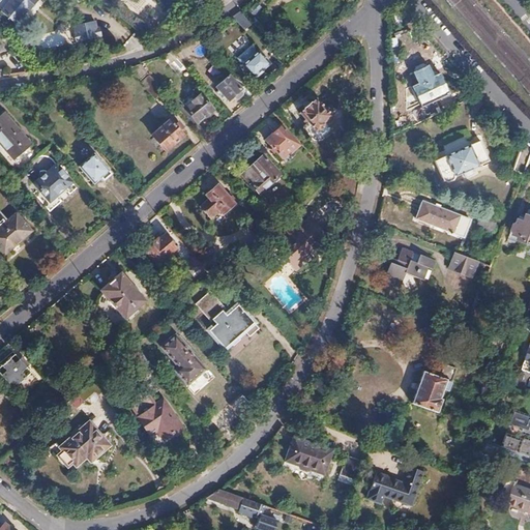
[(34,0),(0,0),(0,9),(1,11),(0,11),(15,24),(27,9),(29,9),(35,2),(34,0)]
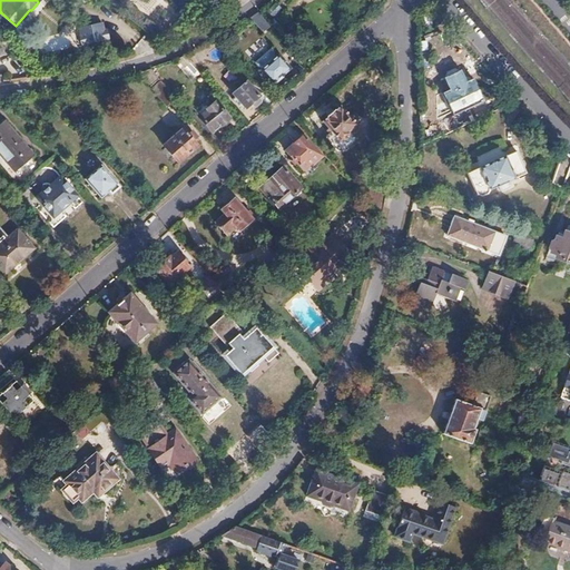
[(275,5),(266,12),(272,18),(281,10),(275,5)]
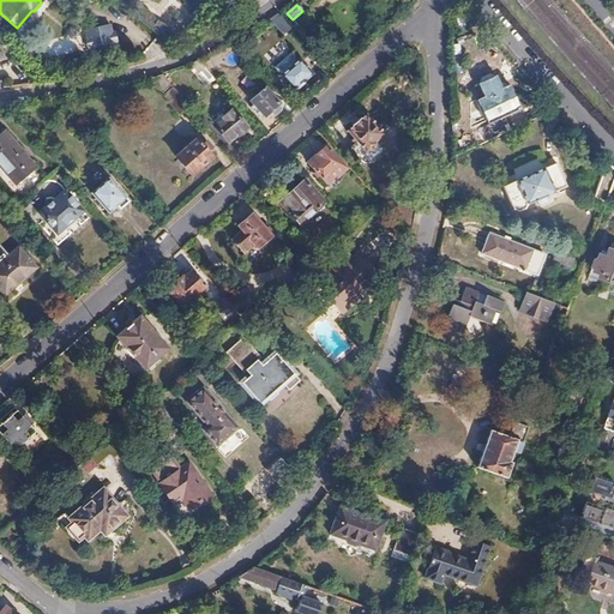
[(287,25),(277,14),(271,20),(281,31),(287,25)]
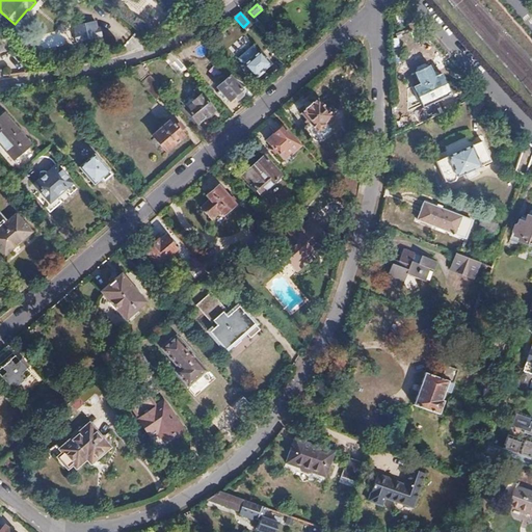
[(394,19),(397,28),(404,25),(400,16),(394,19)]
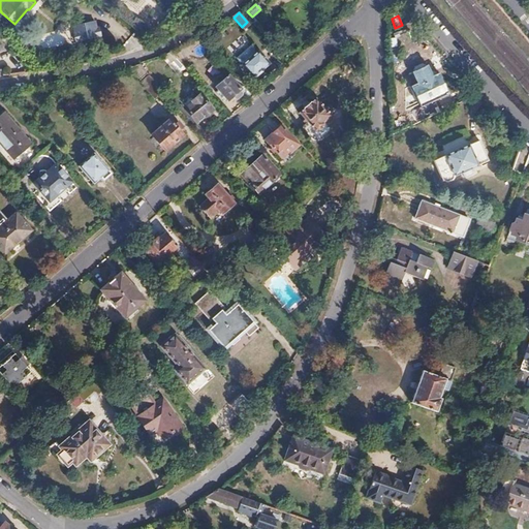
[(74,43),(100,37),(98,30),(96,30),(94,21),(72,25),(74,35),(73,35),(74,43)]
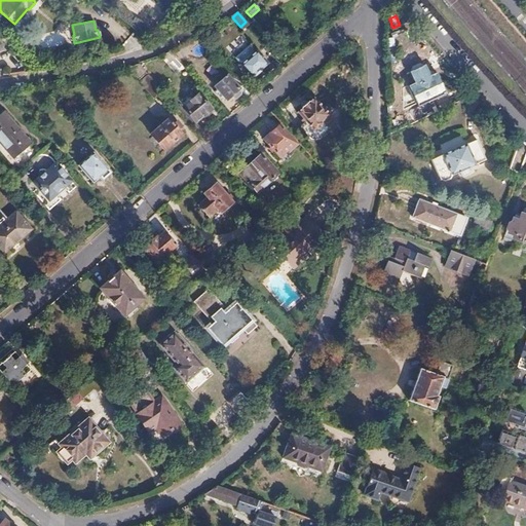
[(225,47),(234,57),(250,42),(240,33),(225,47)]
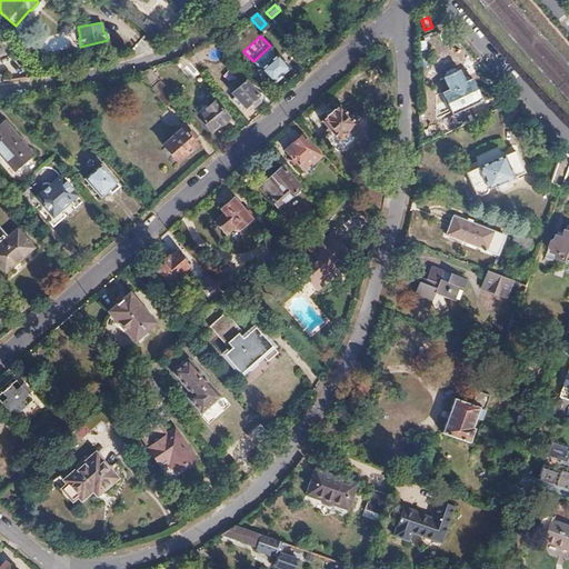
[(267,65),(278,56),(271,49),(260,58),(267,65)]
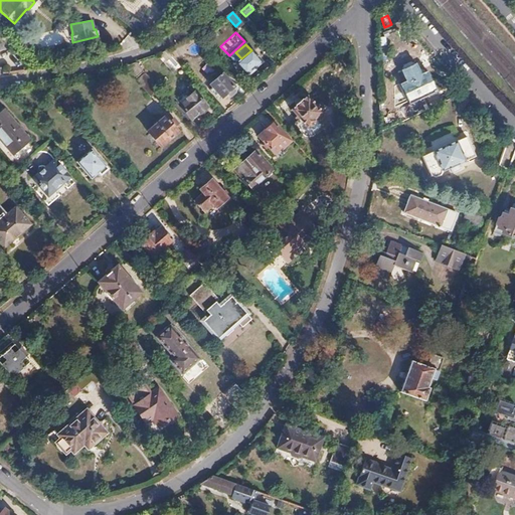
[(253,70),(263,61),(252,49),(251,50),(241,58),(236,62),(245,73),(251,68),(253,70)]
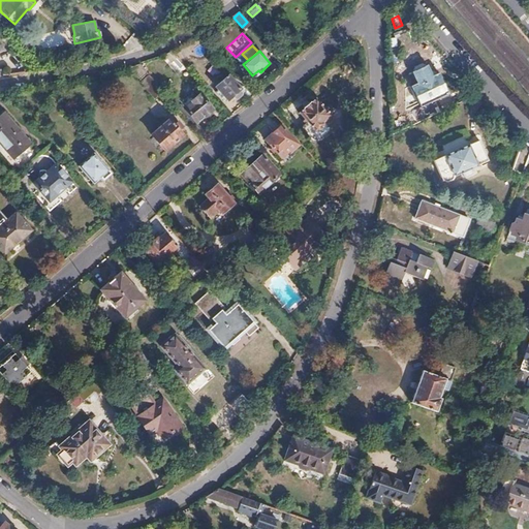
[(449,96),(440,74),(434,78),(429,65),(423,62),(414,65),(411,73),(415,84),(409,86),(419,110),(410,113),(415,125),(442,113),(437,101),(449,96)]
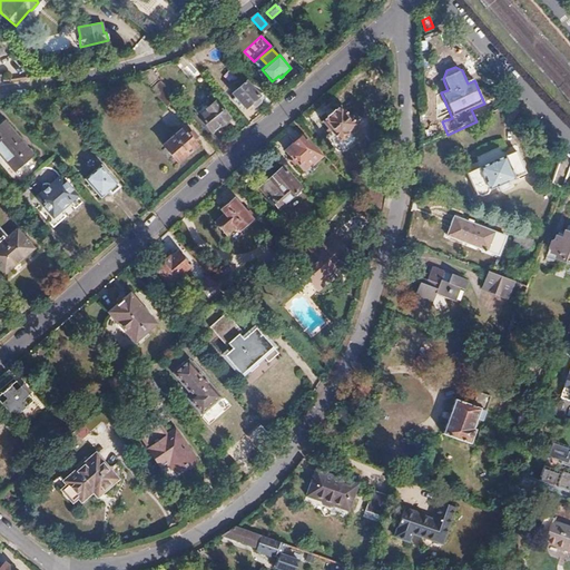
[(175,97),(158,78),(150,71),(139,74),(157,92),(155,95),(166,106),(175,98),(175,97)]
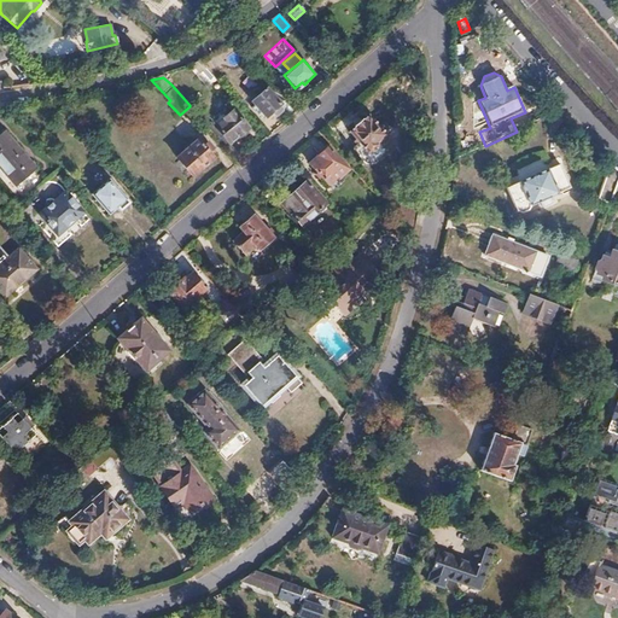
[(299,93),(305,87),(304,85),(302,82),(295,88),(299,93)]
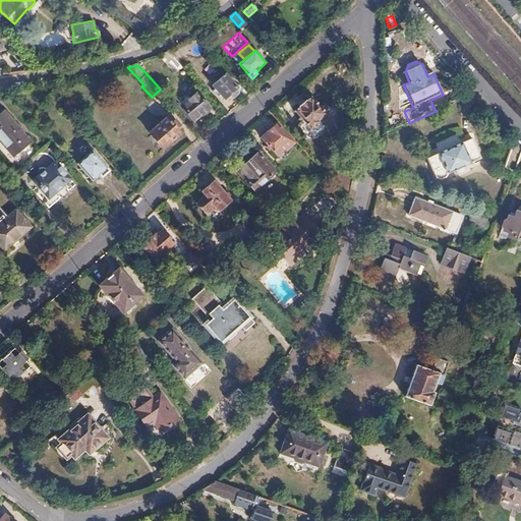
[(240,82),(230,70),(214,84),(225,98),(229,94),(231,97),(234,98),(239,94),(239,91),(237,89),(237,87),(236,85),(240,82)]
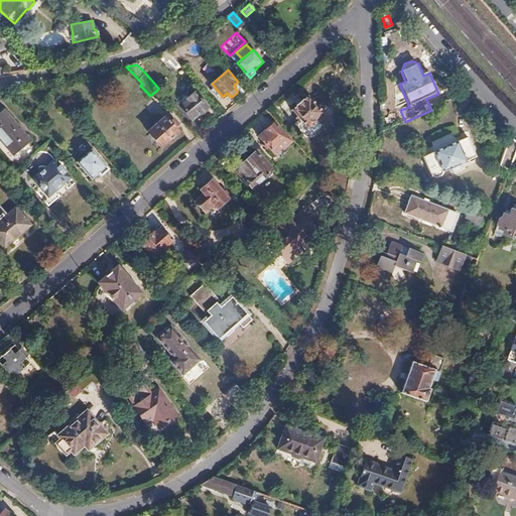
[(208,108),(207,107),(208,105),(195,91),(175,108),(182,115),(188,122),(200,111),(202,114),(208,108)]
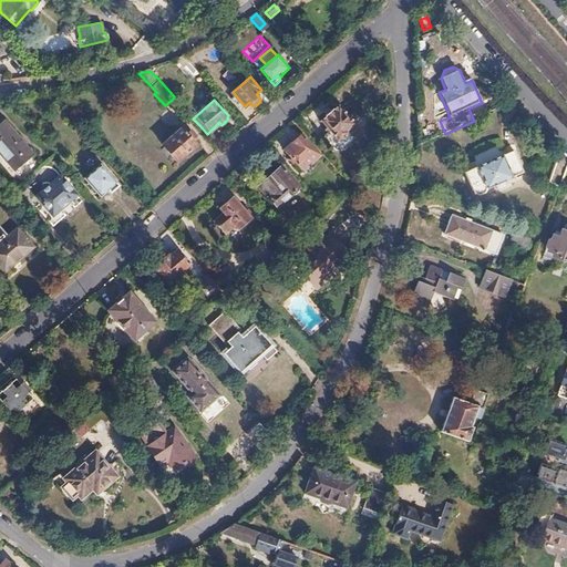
[(347,131),(354,124),(353,123),(354,121),(350,115),(349,116),(339,106),(333,111),(332,110),(326,116),(327,117),(322,122),(331,132),(323,138),(334,151),(344,155),(353,147),(352,138),(347,131)]
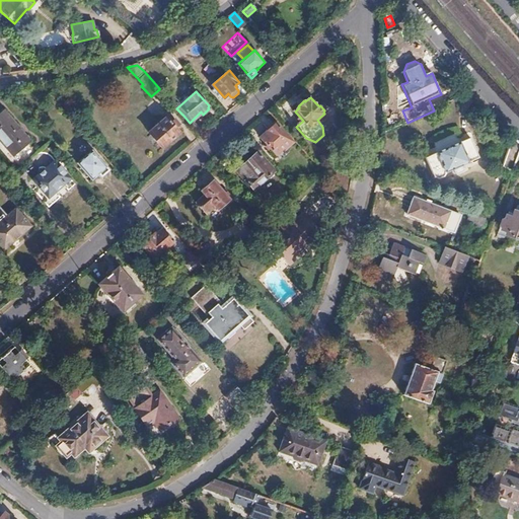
[(31,142),(4,109),(0,113),(0,141),(14,157),(31,142)]
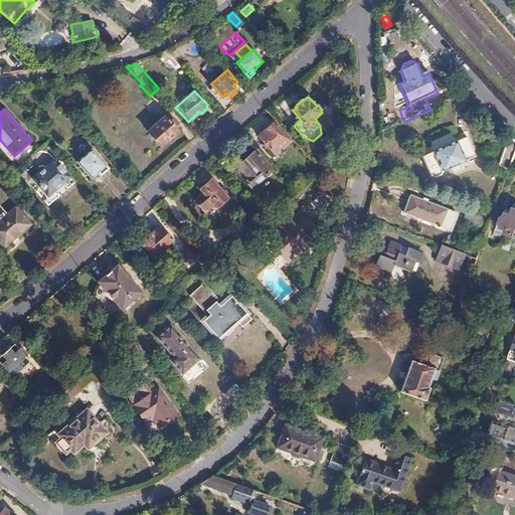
[(167,119),(165,116),(148,131),(162,147),(179,132),(175,127),(179,123),(174,118),(173,120),(170,116),(167,119)]
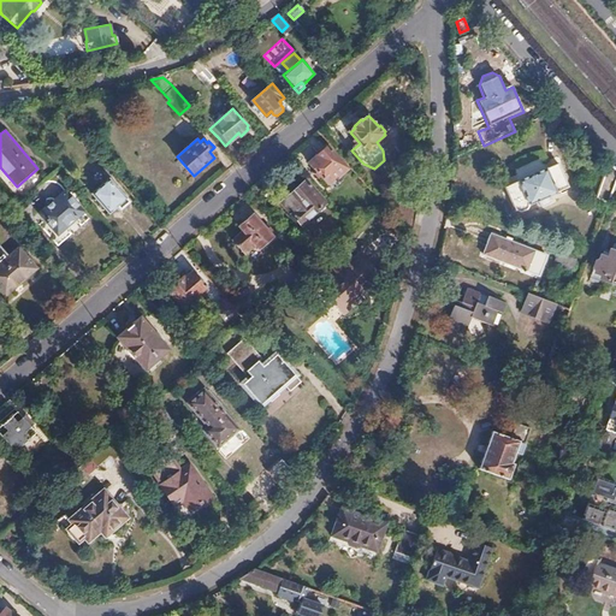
[(309,164),(327,184),(338,176),(339,177),(348,170),(327,147),(309,164)]
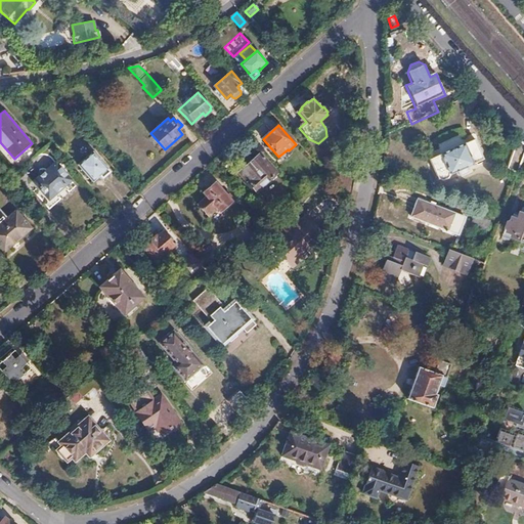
[(440,151),(462,143),(459,135),(437,144),(440,151)]
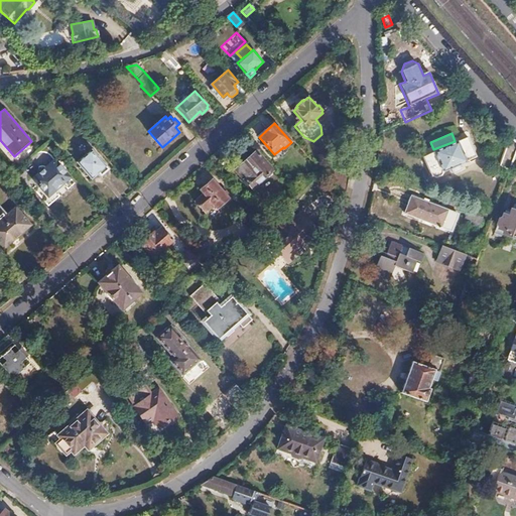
[(510,165),(515,149),(515,142),(509,135),(504,150),(499,166),(509,170),(510,165)]
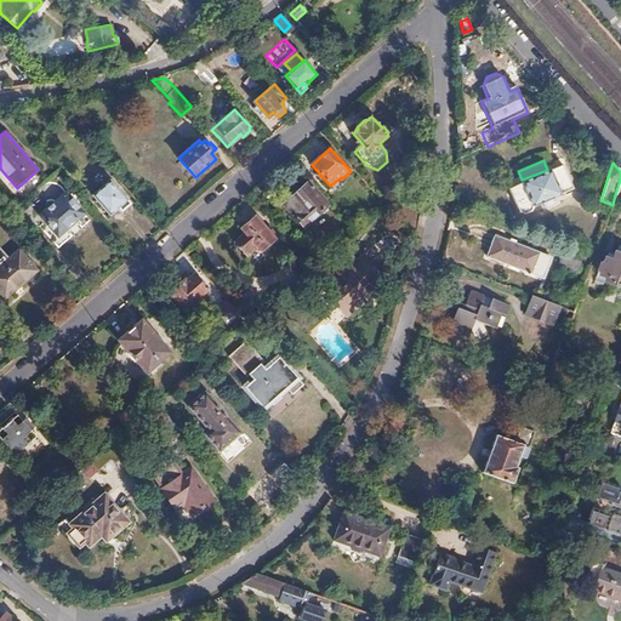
[(571,188),(562,164),(508,189),(518,211),(520,211),(524,214),(530,211),(533,206),(542,201),(545,208),(554,203),(552,198),(571,188)]
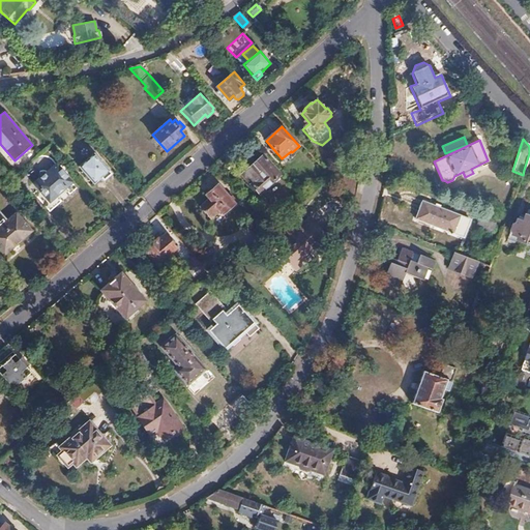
[(111,173),(93,153),(79,166),(93,182),(100,176),(102,179),(111,173)]
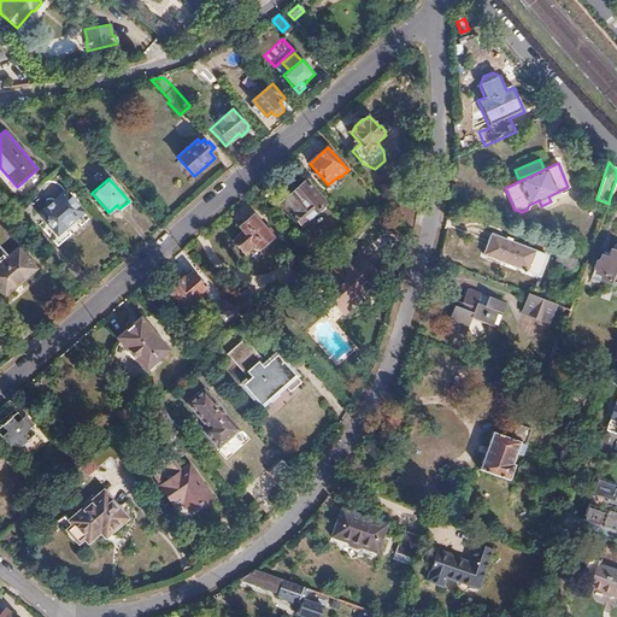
[(325,204),(306,182),(282,205),(301,225),(325,204)]
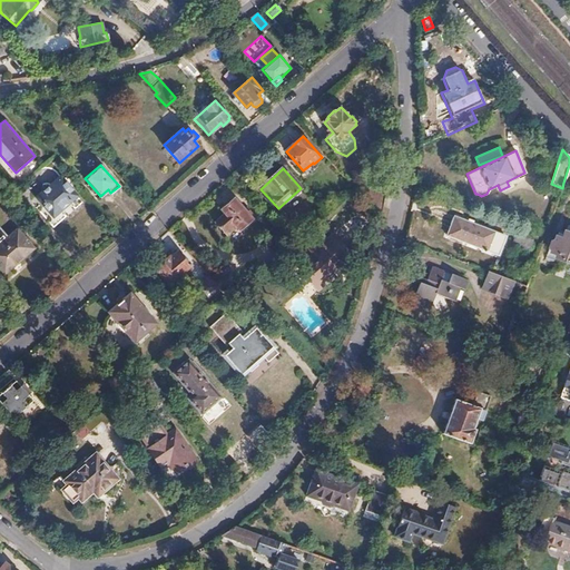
[(77,195),(60,176),(37,197),(53,216),(77,195)]
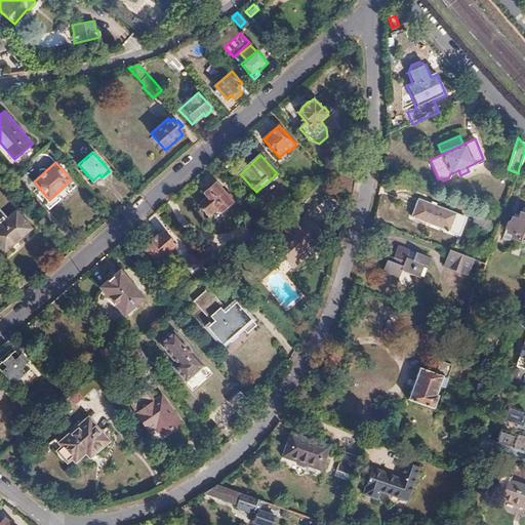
[(354,187),(356,174),(340,170),(337,188),(350,202),(350,201),(354,187)]
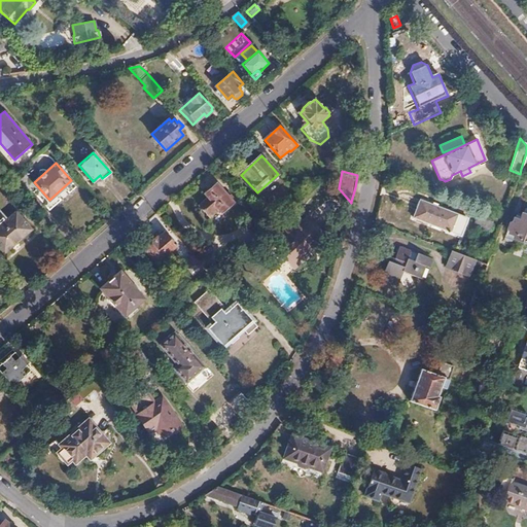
[(232,204),(216,185),(205,196),(208,199),(199,207),(210,218),(218,211),(221,213),(232,204)]
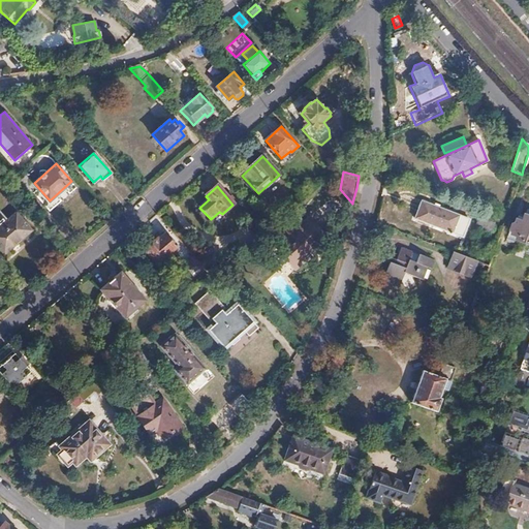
[(462,216),(422,200),(414,219),(456,235),(462,216)]
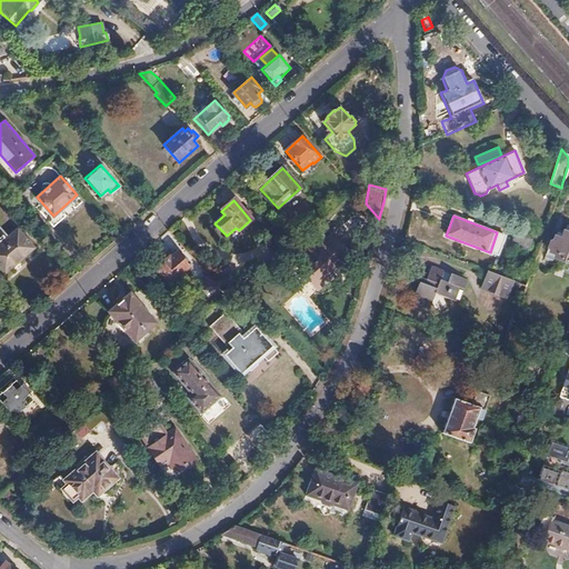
[(33,248),(17,228),(0,242),(0,267),(5,273),(15,265),(12,263),(22,255),(25,256),(33,248)]
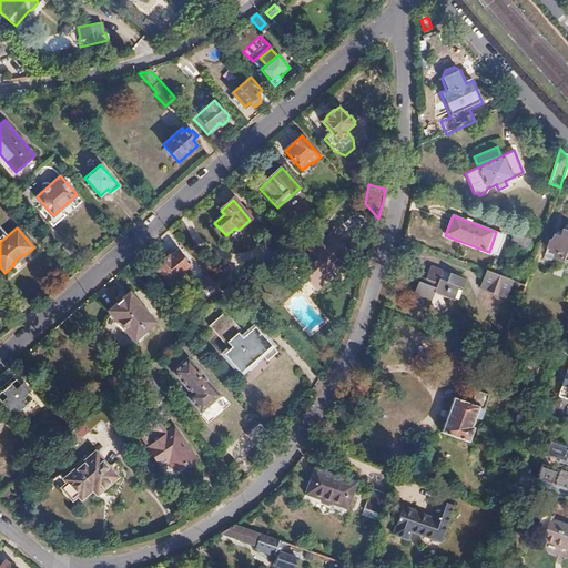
[(527,250),(531,237),(515,231),(510,243),(527,250)]
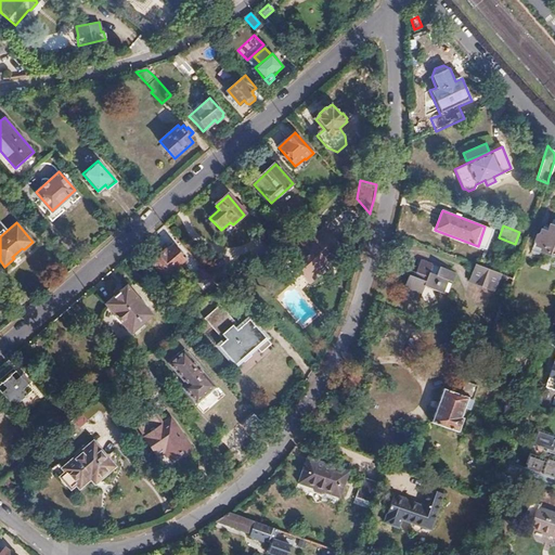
[(554,228),(550,226),(549,229),(542,227),(540,234),(536,233),(533,242),(534,242),(533,244),(537,245),(537,246),(543,248),(542,250),(554,255),(554,228)]
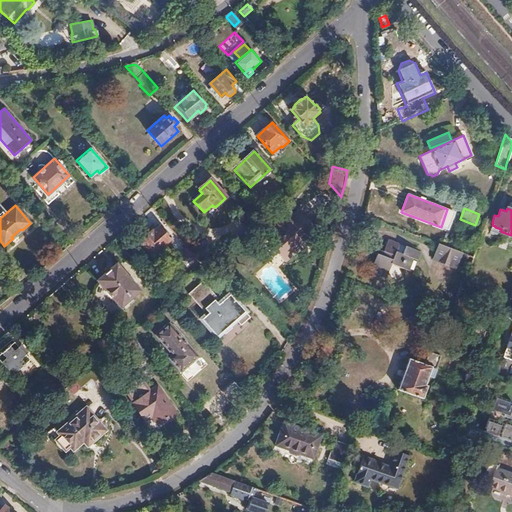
[(259,219),(265,214),(260,209),(255,213),(259,219)]
